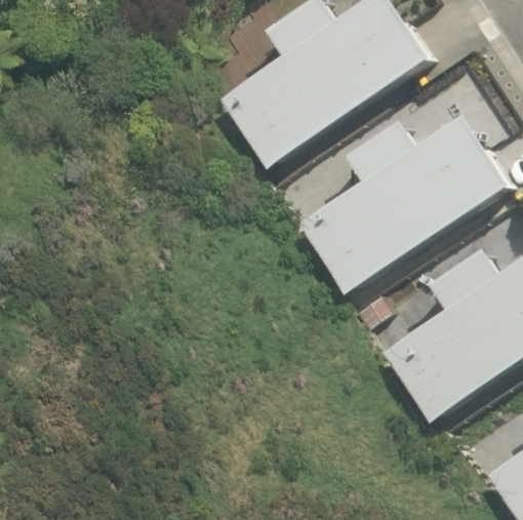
[(266,168),(429,58),(388,0),(363,0),(335,20),(322,0),(310,0),(264,31),(280,56),(220,97),(266,168)]
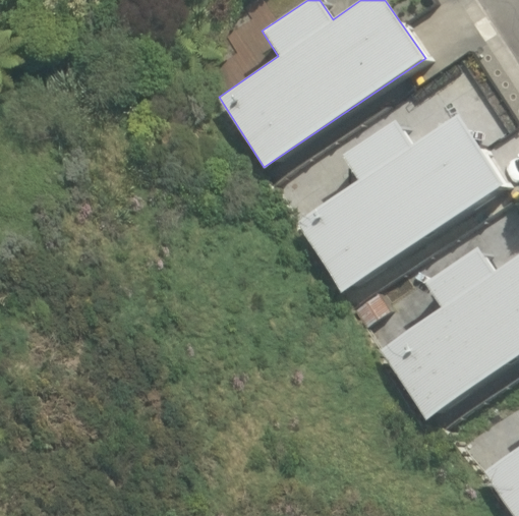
[(340,291),(503,184),(455,114),(412,145),(396,118),(343,154),(359,179),(296,221),(340,291)]
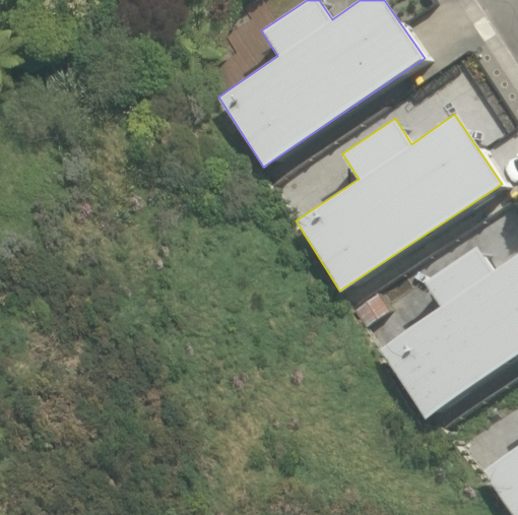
[(425,417),(517,353),(517,253),(493,271),(475,246),(423,280),(440,306),(380,348),(425,417)]
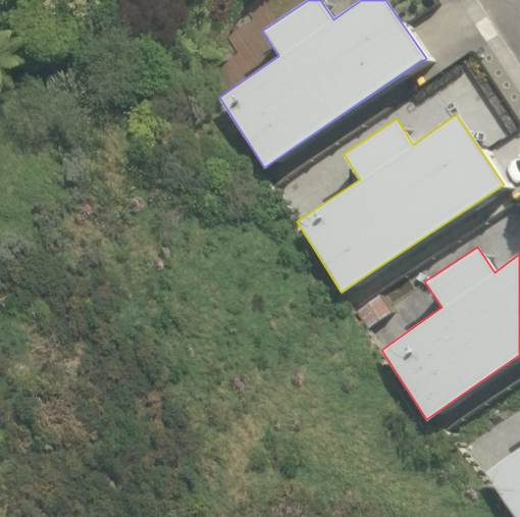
[(367,324),(394,307),(382,290),(356,306),(367,324)]
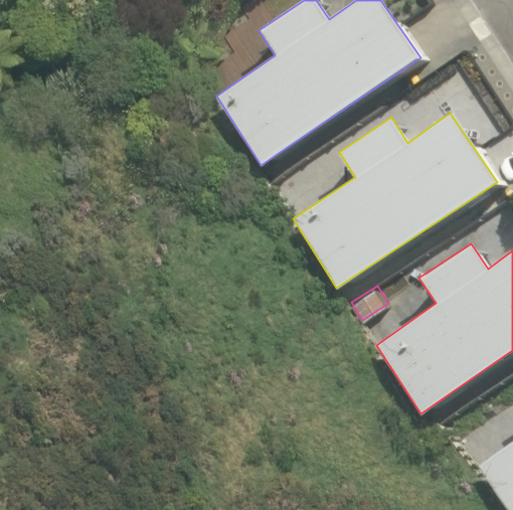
[(509,509),(512,509),(512,439),(478,464),(509,509)]
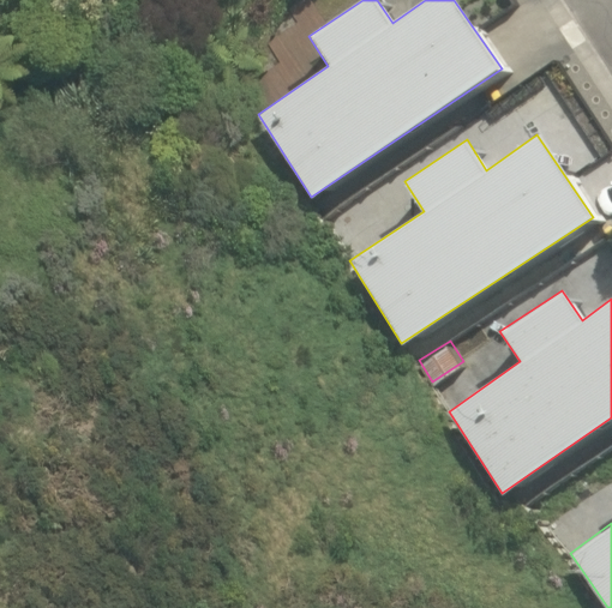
All buildings are outlined.
